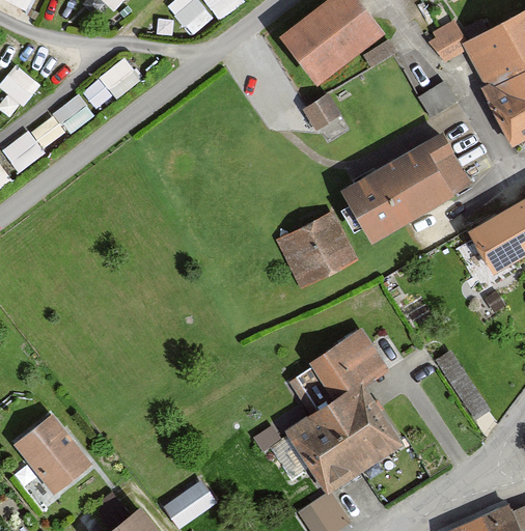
[(163,0),(190,29),(210,11),(199,0),(163,0)]
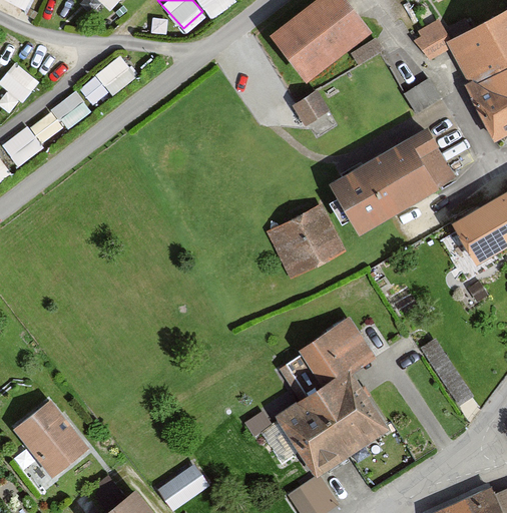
[(200,0),(209,12),(225,0),(200,0)]
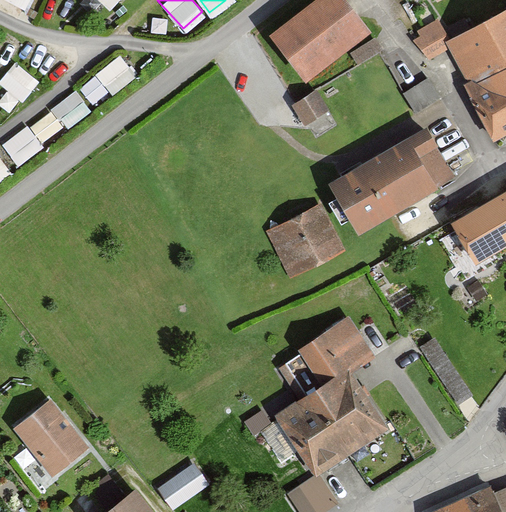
[(372,32),(347,0),(316,0),(269,36),(305,83),(372,32)]
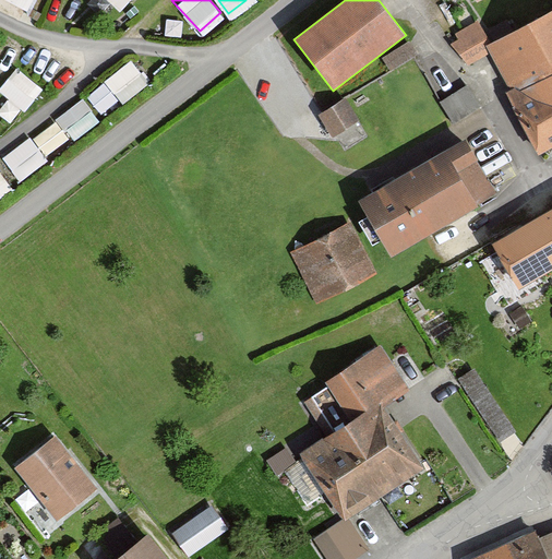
[(551,11),(487,45),(483,47),(487,51),(510,92),(506,94),(535,147),(551,139),(551,11)]
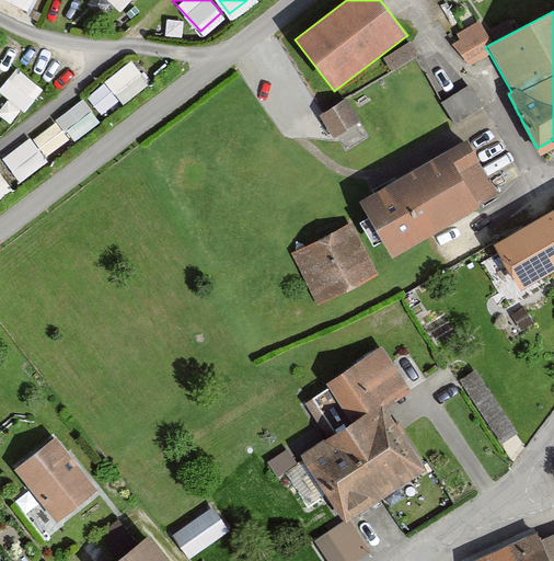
[(488,45),(474,21),(452,34),(456,39),(449,43),(463,67),(488,52),(485,47),(488,45)]
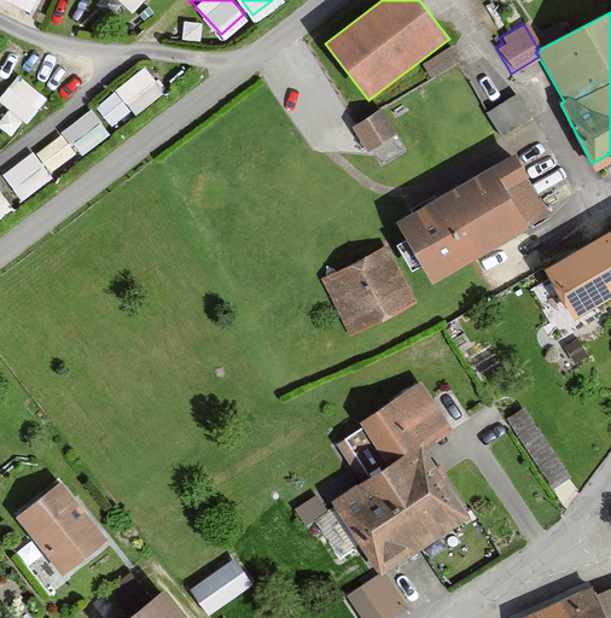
[(88,95),(106,121),(158,85),(141,59),(88,95)]
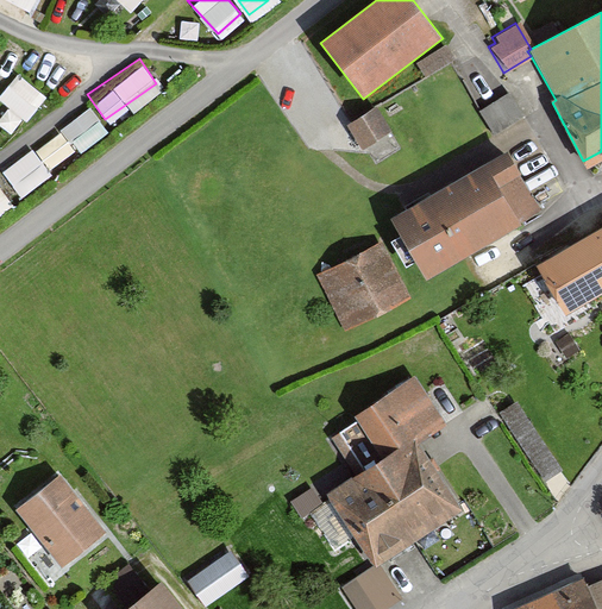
[(0,121),(7,127),(41,90),(13,67),(0,81),(0,98),(4,101),(0,105),(0,121)]
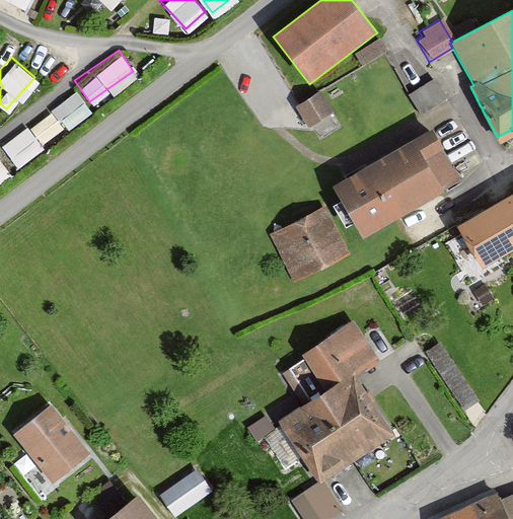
[(405,88),(416,106),(441,92),(429,73),(405,88)]
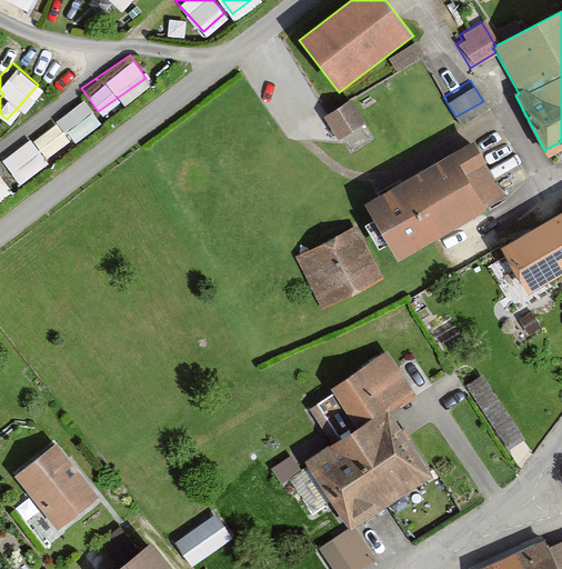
[(69,137),(96,117),(79,93),(52,115),(69,137)]
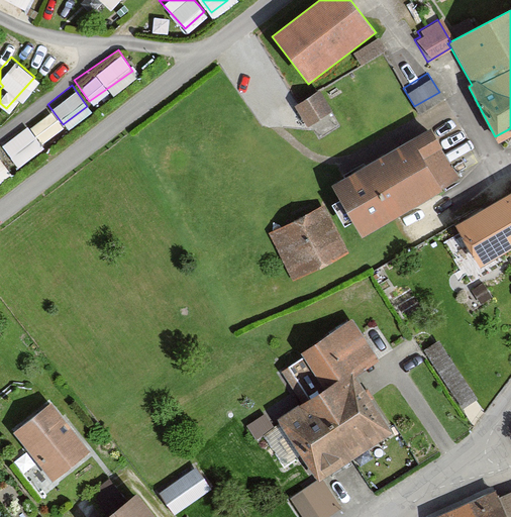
[(328,112),(315,91),(292,105),(305,126),(328,112)]
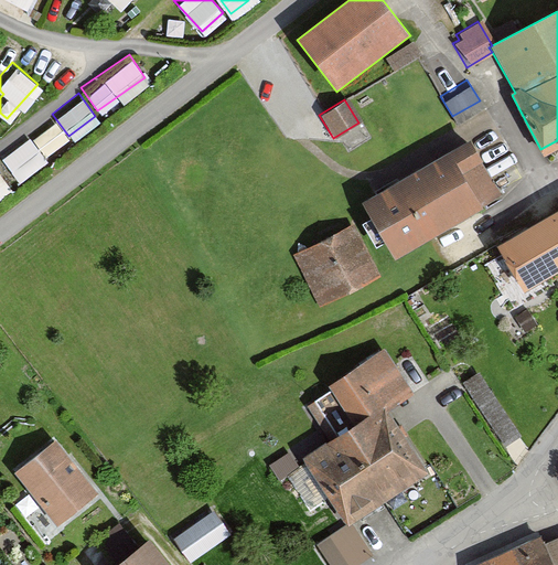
[(25,132),(0,150),(0,157),(13,177),(42,157),(25,132)]
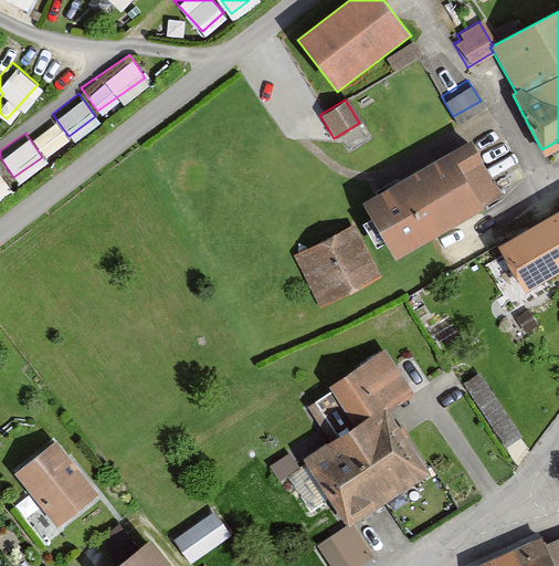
[(485,164),(472,142),(364,203),(396,261),(485,210),(484,206),(499,198),(481,166),(485,164)]
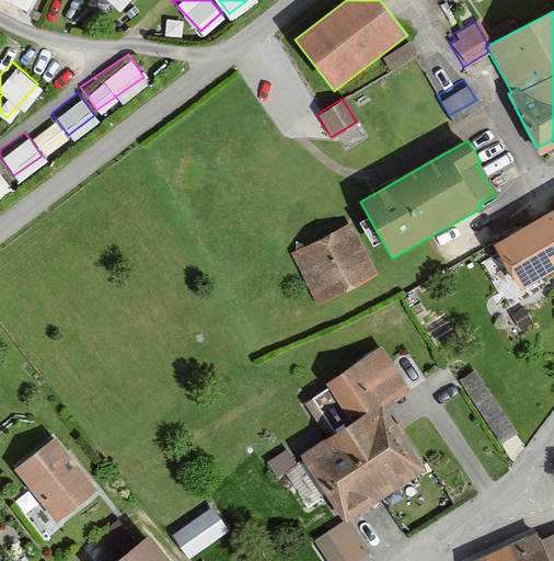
[(553,272),(553,210),(495,244),(521,290),(553,272)]
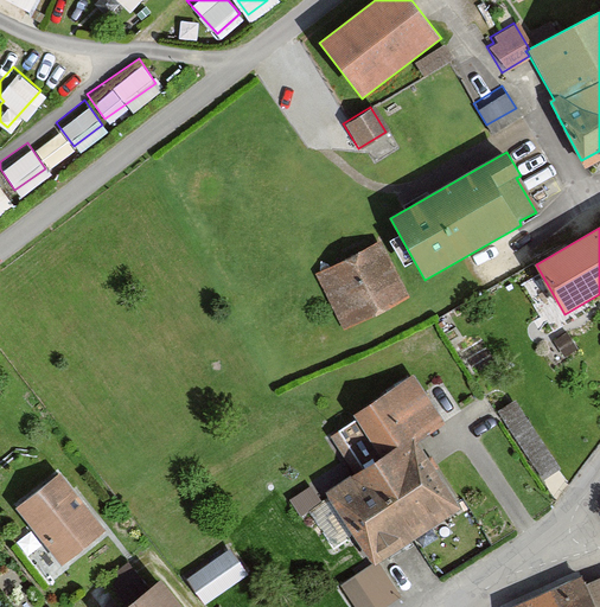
[(404,296),(376,241),(310,274),(338,331),(404,296)]
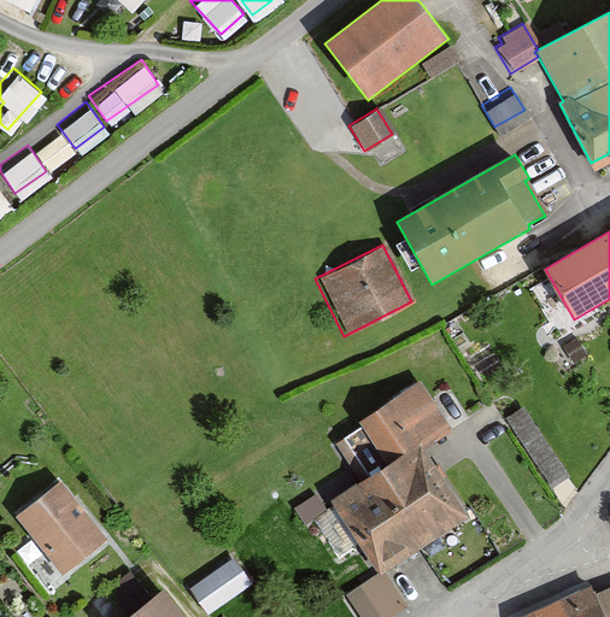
[(450,432),(417,382),(357,422),(361,427),(332,445),(357,485),(416,446),(420,451),(450,432)]
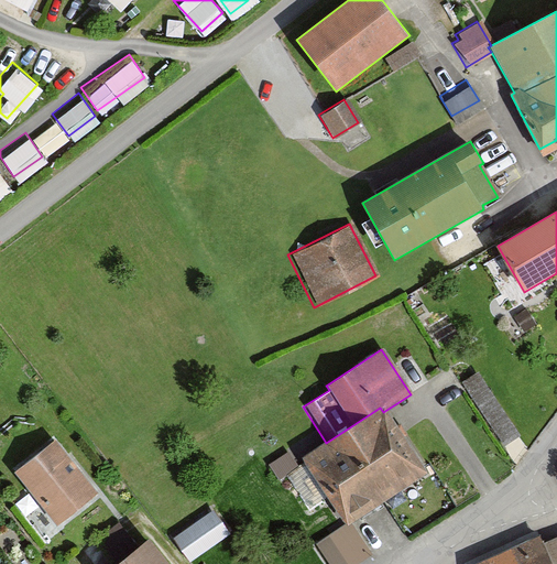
[(472,366),(458,376),(499,435),(513,425),(472,366)]
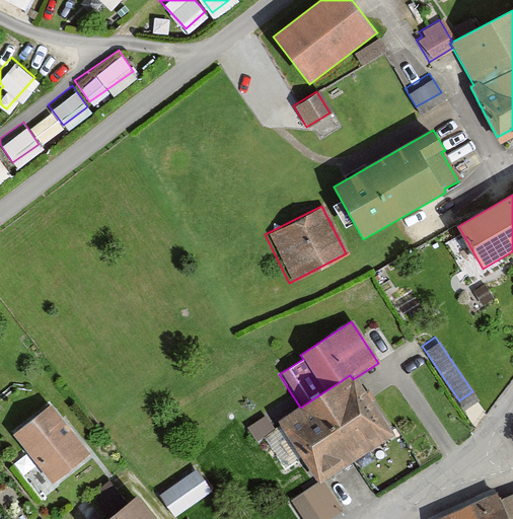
[(390,436),(353,379),(350,375),(300,408),(277,423),(315,483),(317,485),(320,483),(390,436)]
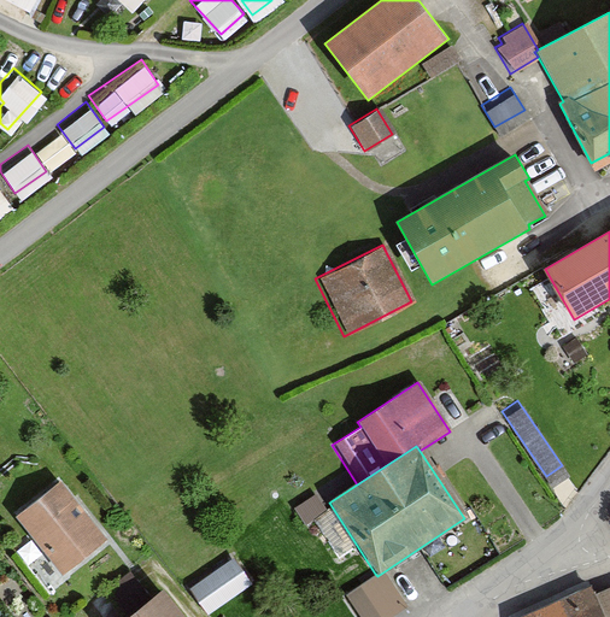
[(104,541),(58,482),(12,517),(59,576),(104,541)]
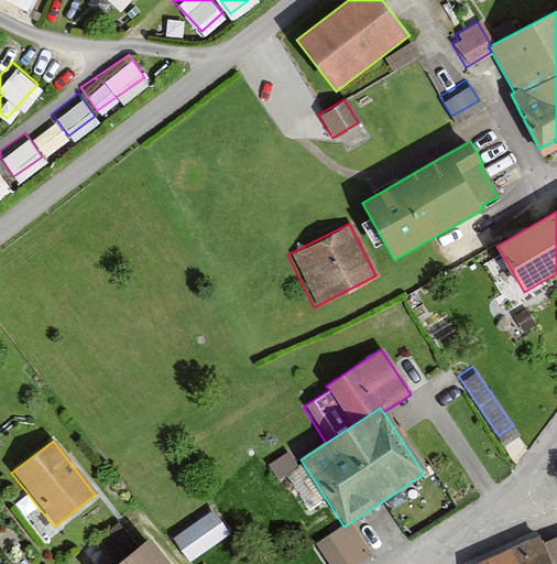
[(221,535),(207,514),(171,540),(185,560),(221,535)]
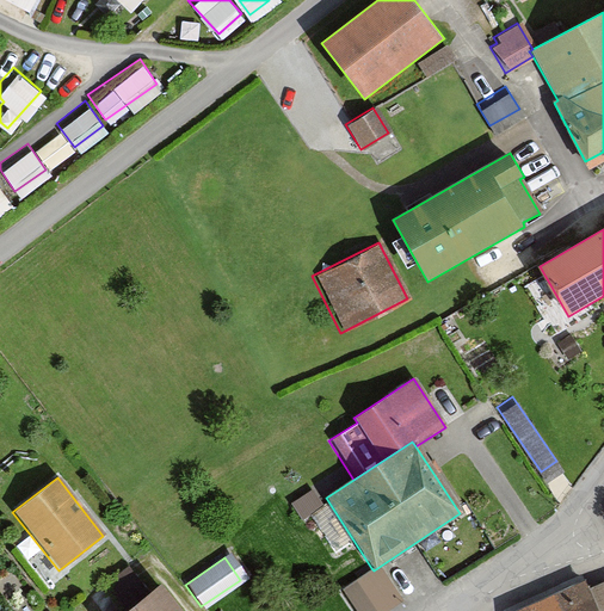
[(374,571),(371,568),(338,590),(351,610),(383,610),(399,602),(377,568),(374,571)]
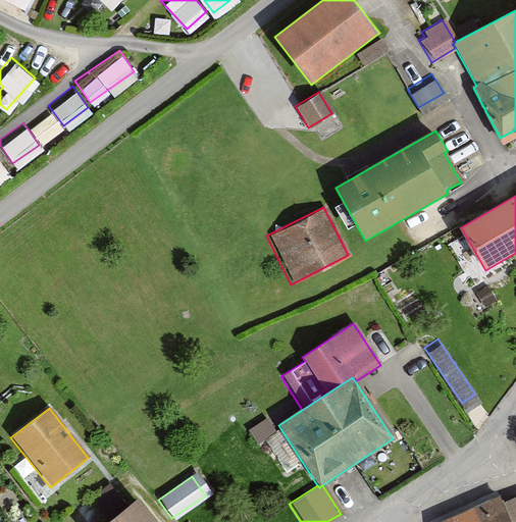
[(509,521),(499,498),(443,521),(509,521)]
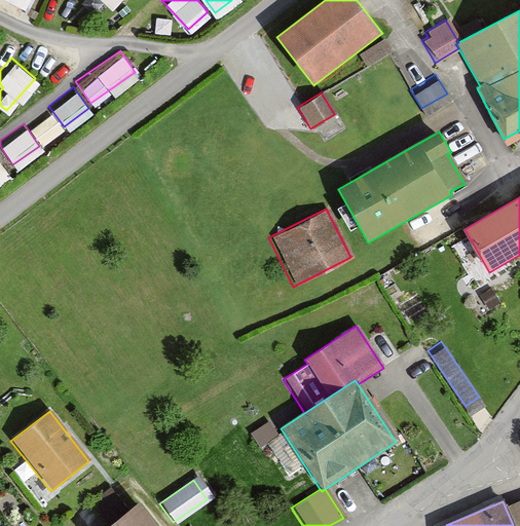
[(146,525),(133,509),(109,525),(146,525)]
